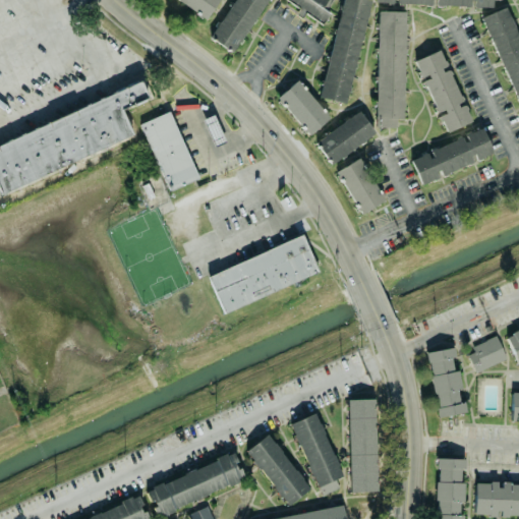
[(269,0),(236,0),(212,40),(235,55),(269,0)]
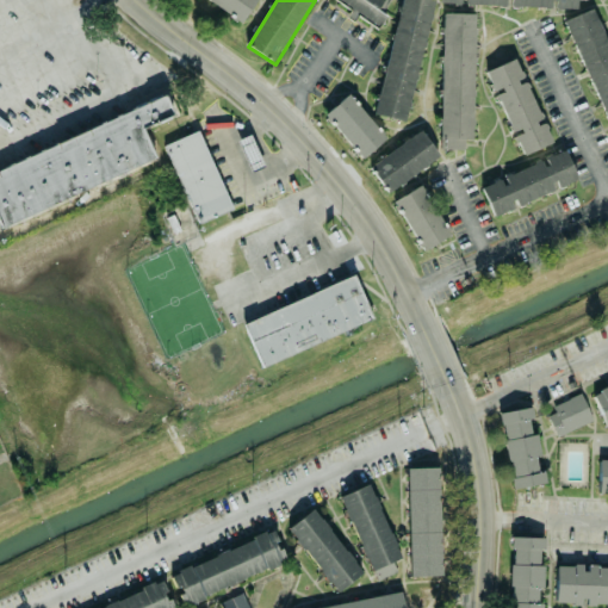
[(408,123),(435,0),(402,0),(377,116),(408,123)]
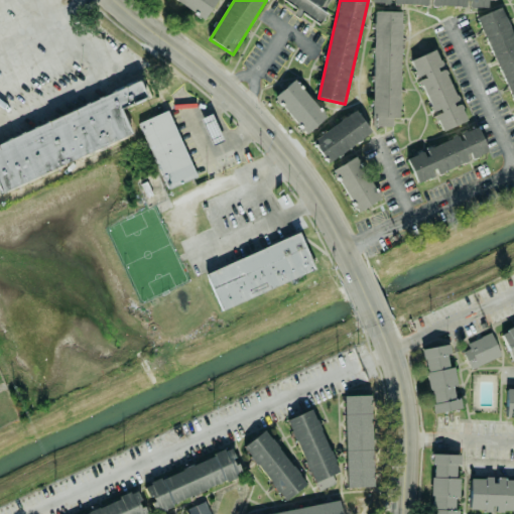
[(480,17),(513,105),(513,30),(505,7),(480,17)]
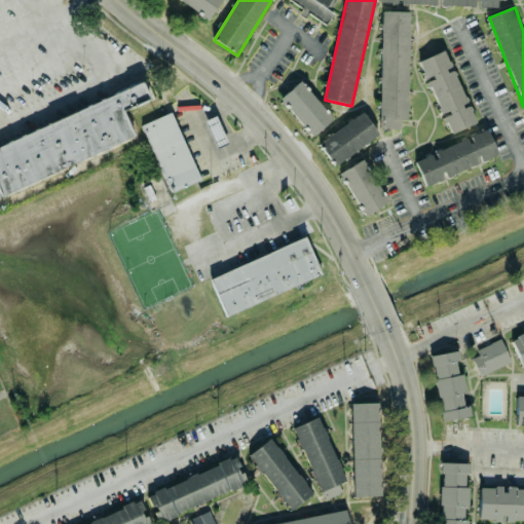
[(409,121),(411,12),(383,11),(381,129),(402,129),(402,121),(409,121)]
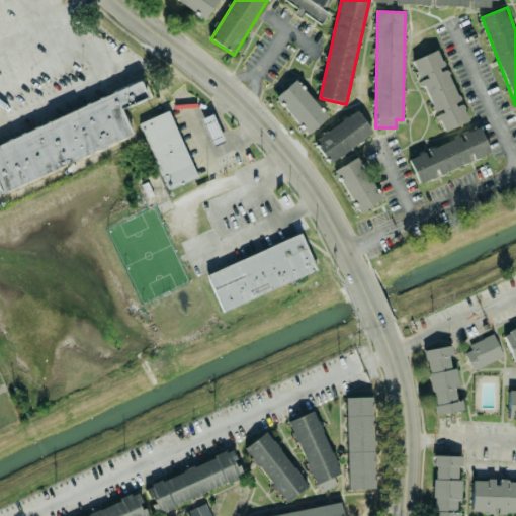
[(469,122),(440,50),(414,61),(443,133),(469,122)]
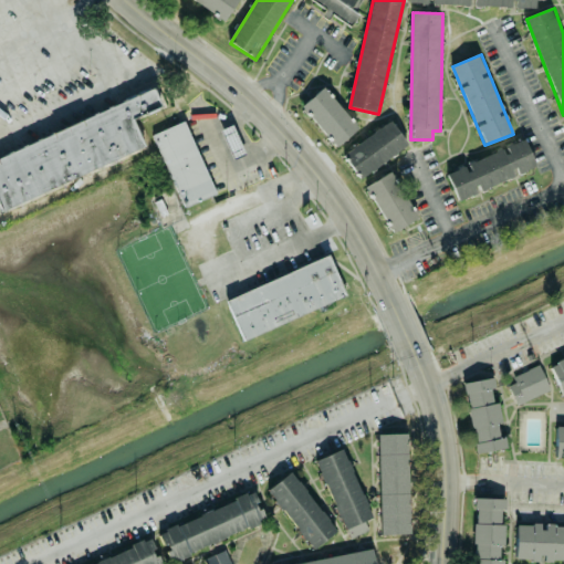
[(0,212),(146,143),(136,122),(165,107),(154,84),(0,156),(0,212)]
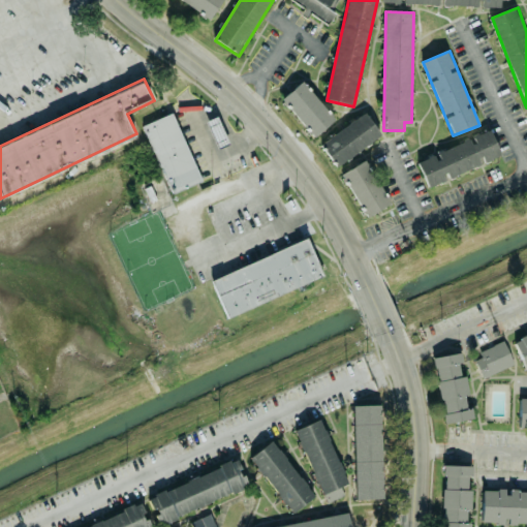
[(282,99),(314,138),(336,121),(305,82),(282,99)]
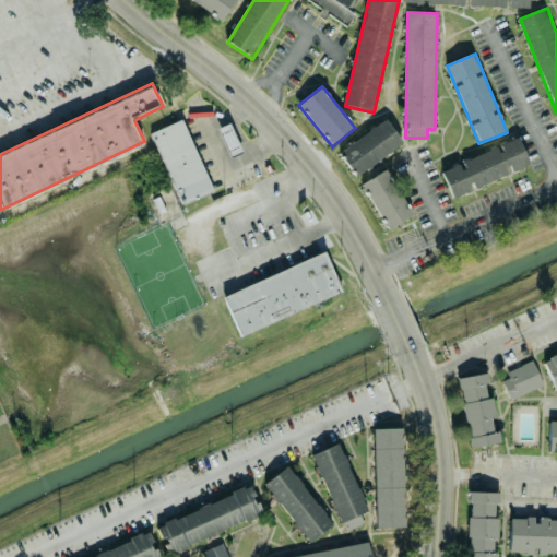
[(153,132),(184,119),(214,191),(184,204),(153,132)]
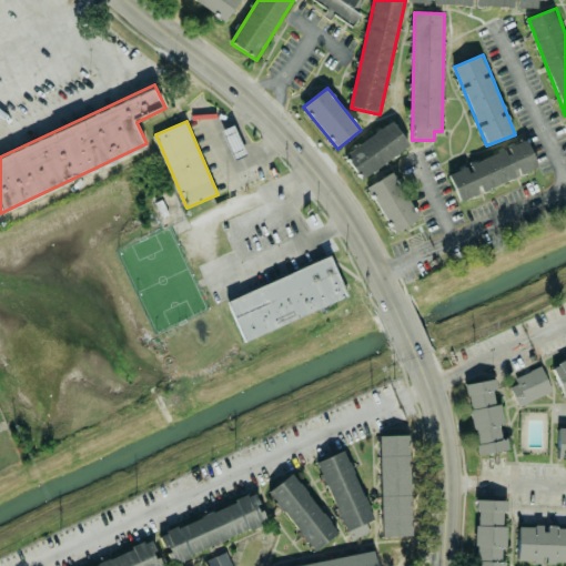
[(411,148),(394,122),(344,154),(361,180),(411,148)]
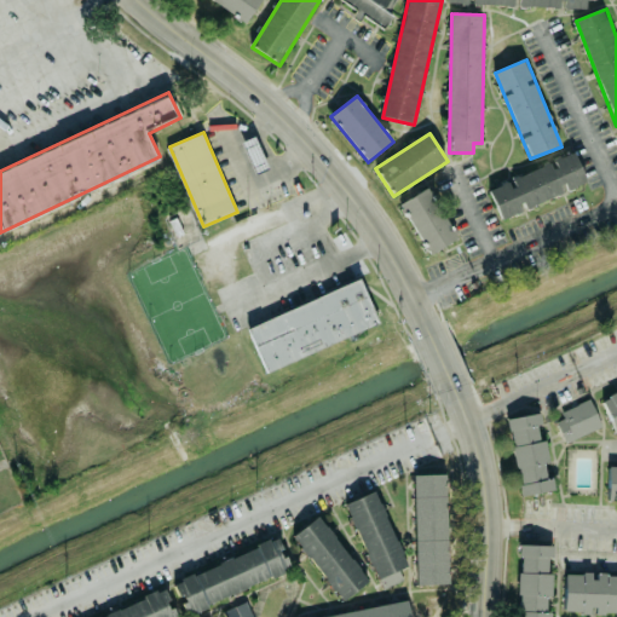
[(243,140),(257,134),(274,169),(260,176),(243,140)]
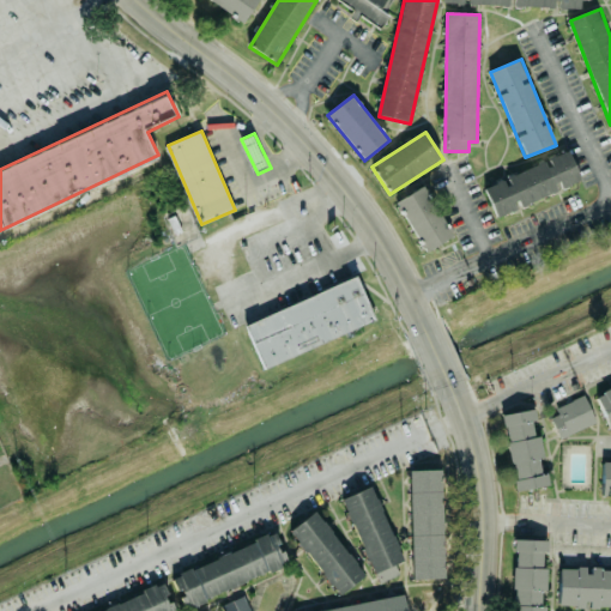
[(582,185),(569,151),(546,159),(548,162),(506,179),(507,181),(485,188),(497,217),(582,185)]
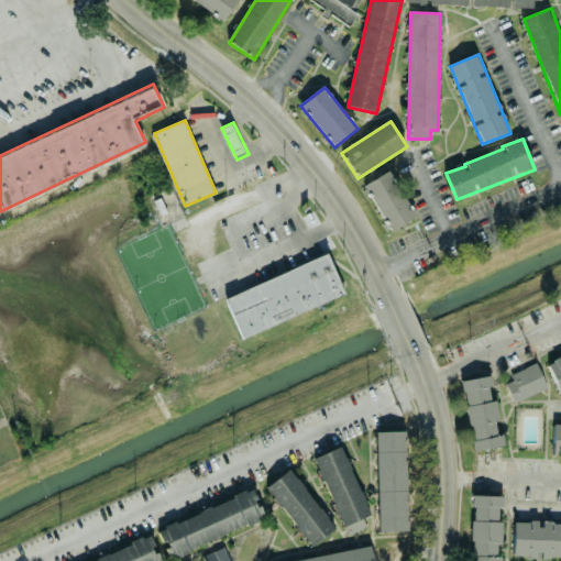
[(418,216),(388,172),(363,188),(394,233),(418,216)]
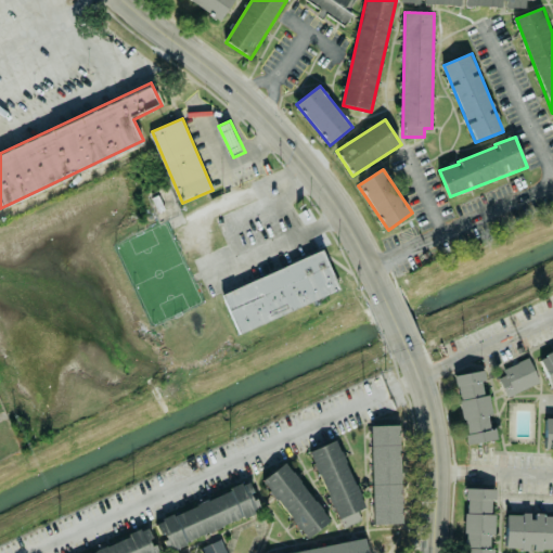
[(241,336),(223,299),(325,253),(343,288),(241,336)]
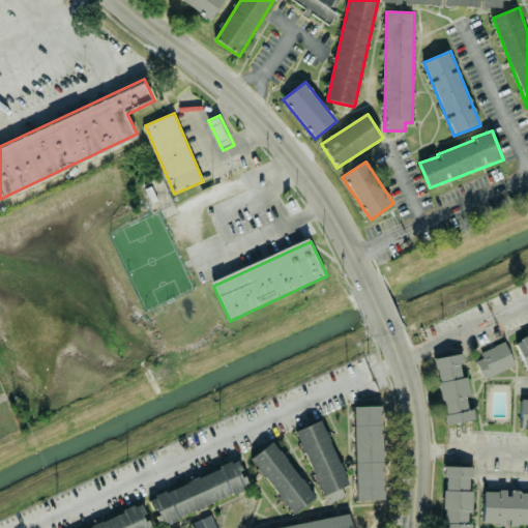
[(527,336),(516,342),(527,372),(527,336)]
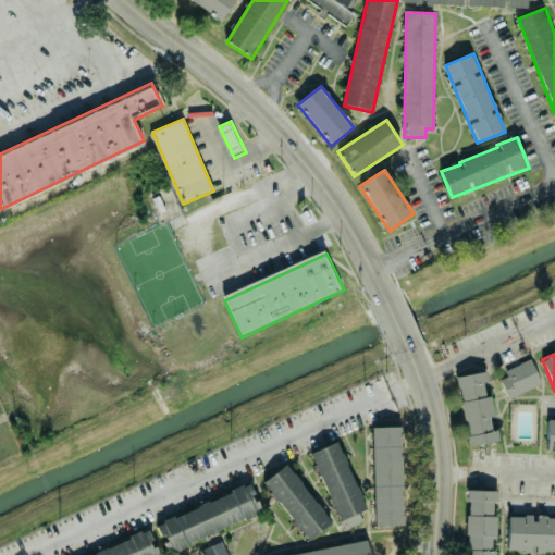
[(509,399),(543,385),(532,361),(500,375),(509,399)]
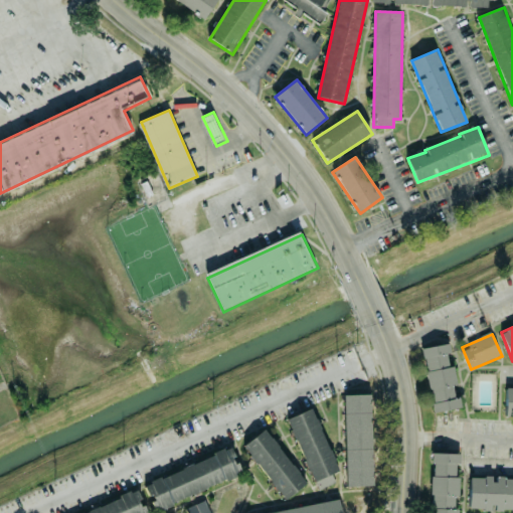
[(424,348),(433,412),(462,409),(461,398),(455,399),(453,385),(458,385),(455,367),(451,368),(448,345),(424,348)]
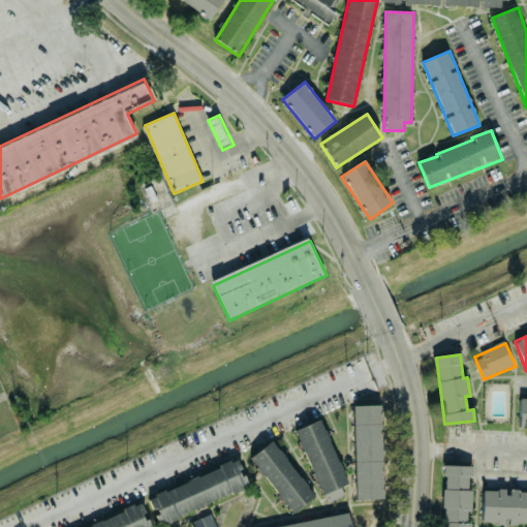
[(381,406),(353,406),(357,501),(384,500),(381,406)]
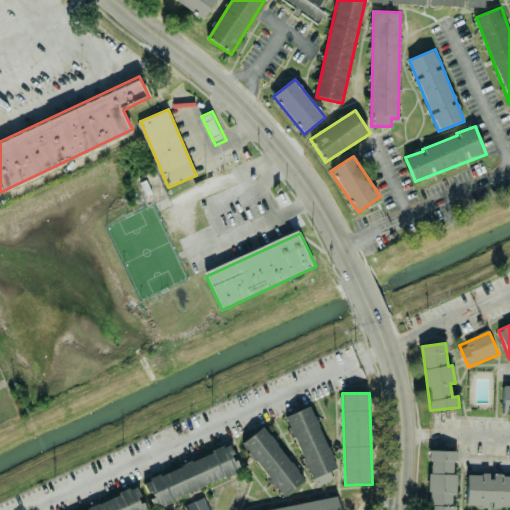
[(286,417),(316,488),(335,481),(331,471),(337,468),(311,406),(286,417)]
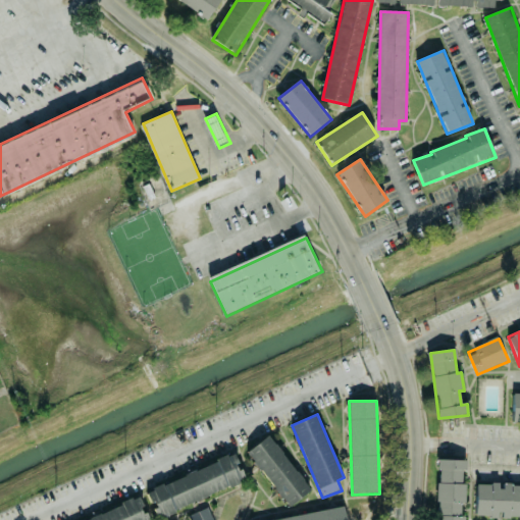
[(311,491),(270,435),(247,452),(289,508),(311,491)]
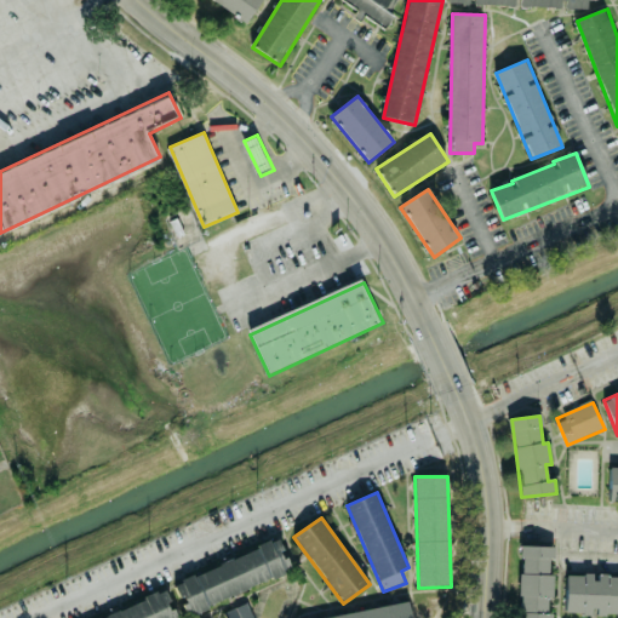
[(175,582),(188,614),(293,574),(281,542),(175,582)]
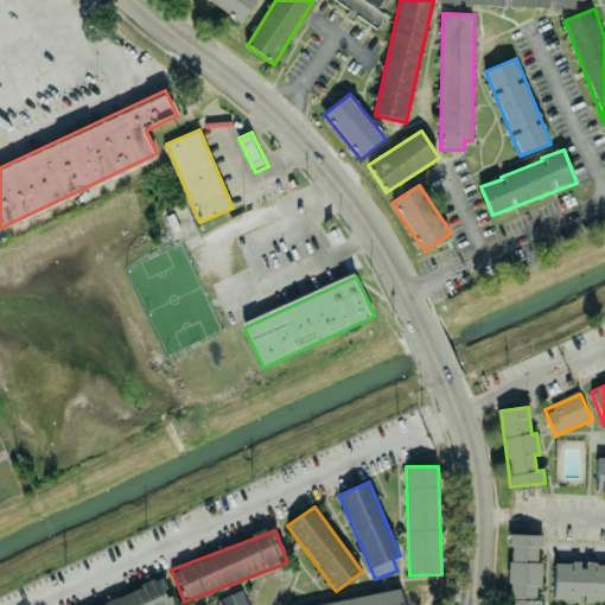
[(541,604),(541,603),(536,603),(537,585),(542,585),(542,564),(537,564),(539,547),(543,547),(543,536),(511,535),(509,604),(541,604)]
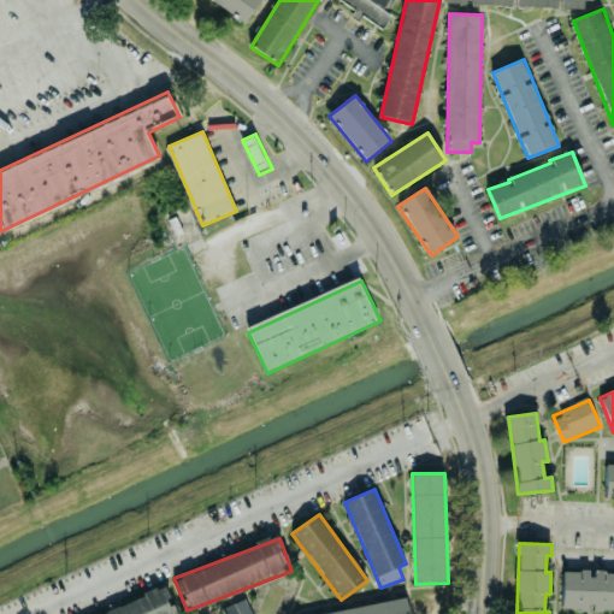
[(613,572),(564,572),(564,612),(613,612),(613,572)]
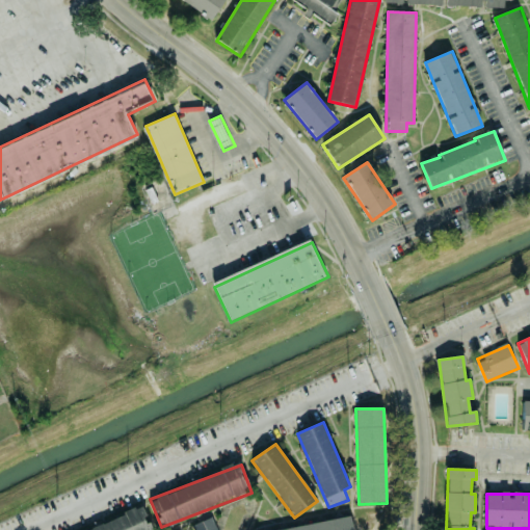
[(152,529),(143,508),(87,529),(152,529)]
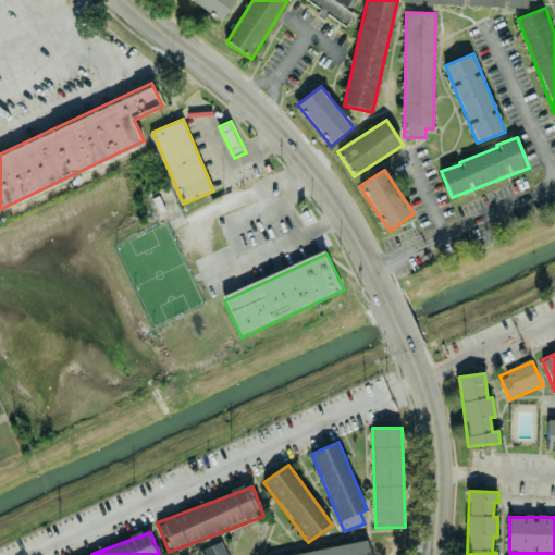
[(370,554),(368,541),(293,554),(370,554)]
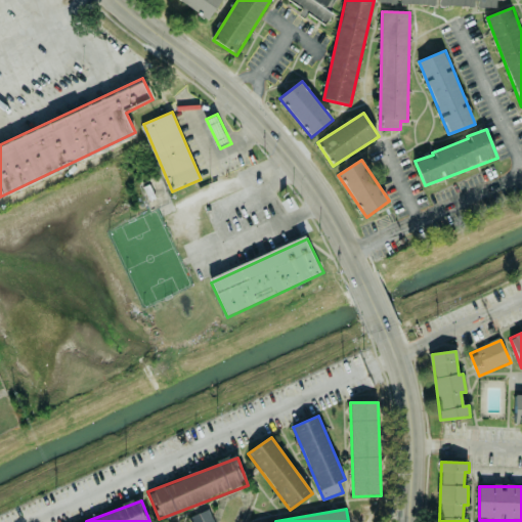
[(214,521),(211,510),(190,517),(191,521),(214,521)]
